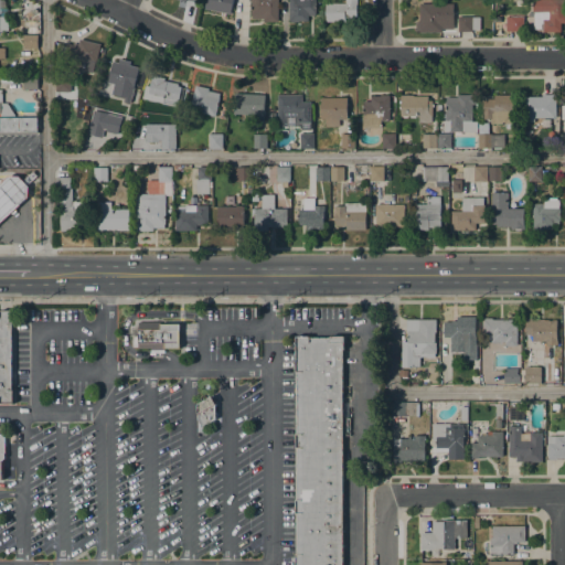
[(232,0),(230,13),(204,9),(205,0),(232,0)]
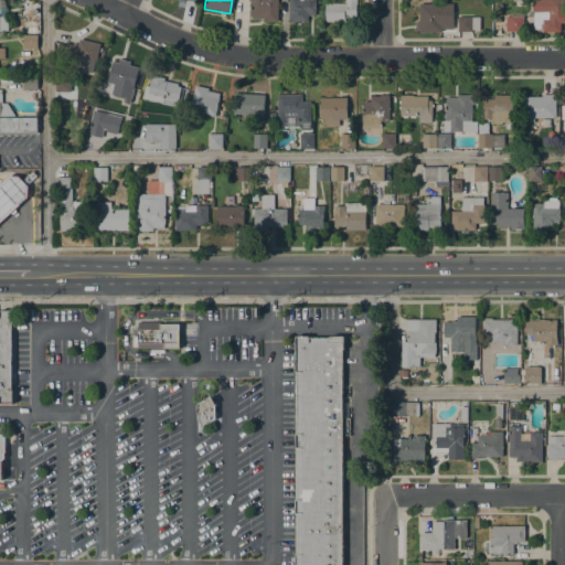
[(278,0),(278,22),(263,22),(263,19),(253,19),(253,18),(252,18),(252,16),(251,16),(251,0),(278,0)]
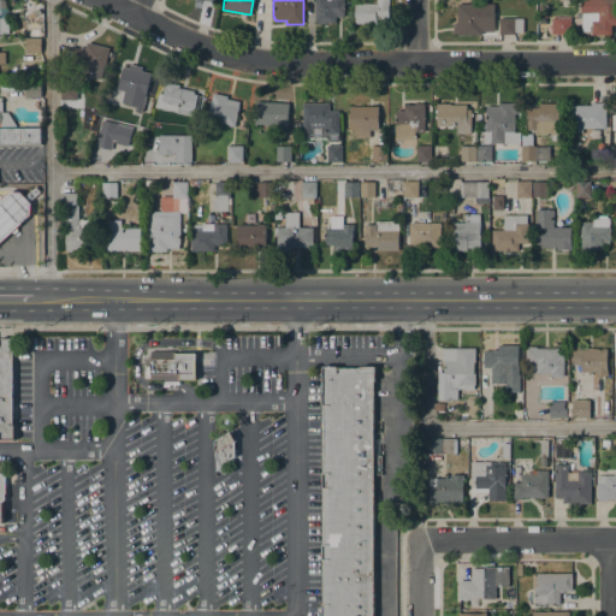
[(344,0),(344,13),(343,13),(343,17),(336,17),(336,23),(325,23),(325,24),(315,24),(315,23),(315,0),(344,0)]
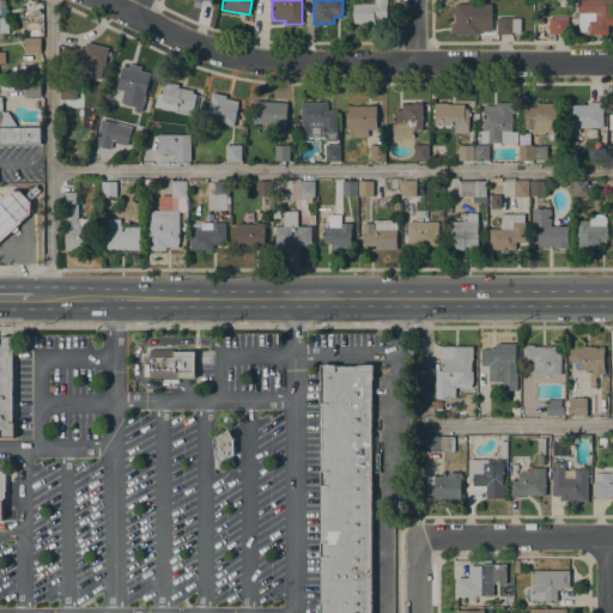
[(353,23),(353,4),(375,4),(375,0),(387,0),(387,5),(386,5),(387,19),(374,19),(374,23),(353,23)]
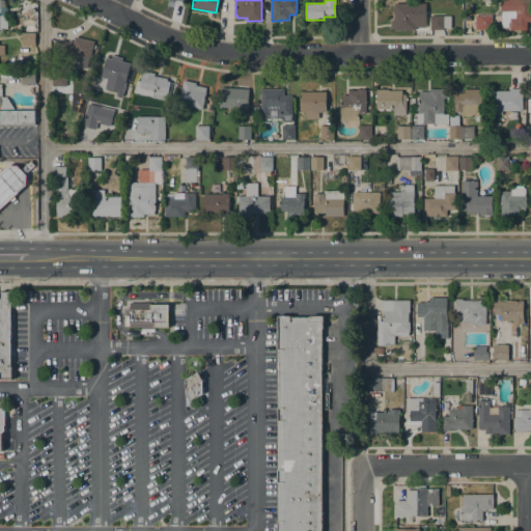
[(530,0),(530,22),(527,22),(527,29),(510,30),(510,27),(501,27),(501,10),(500,10),(500,0),(530,0)]
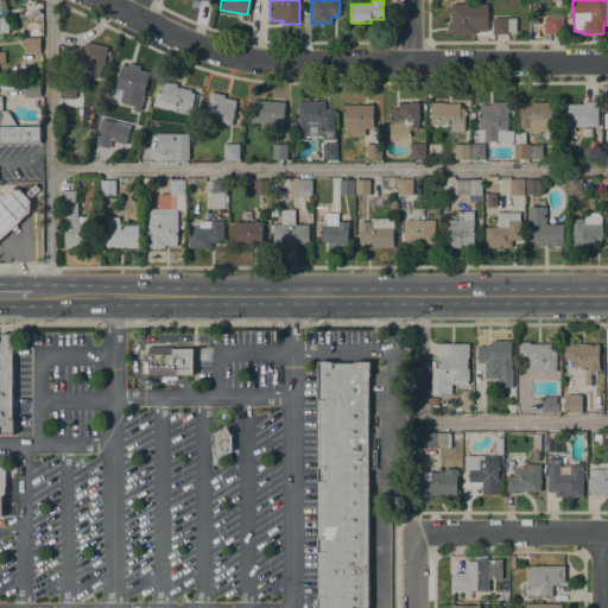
[(451,35),(451,33),(447,33),(447,23),(451,23),(451,4),(487,4),(487,31),(475,31),(475,35),(451,35)]
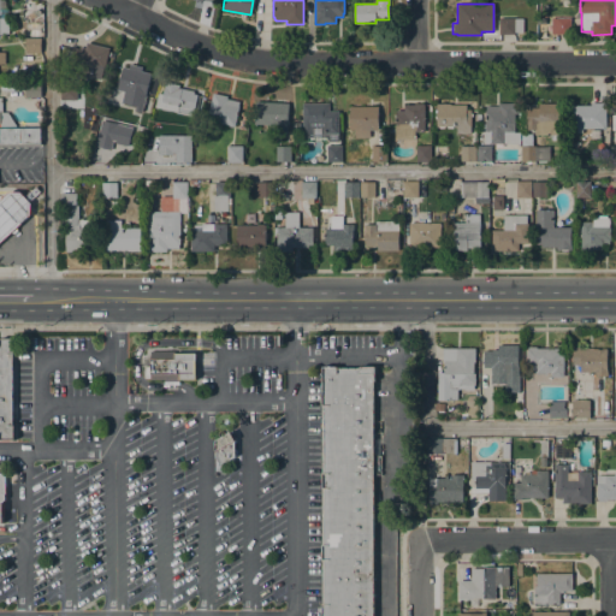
[(570,35),(556,34),(551,34),(551,18),(556,18),(556,17),(570,18),(570,35)]
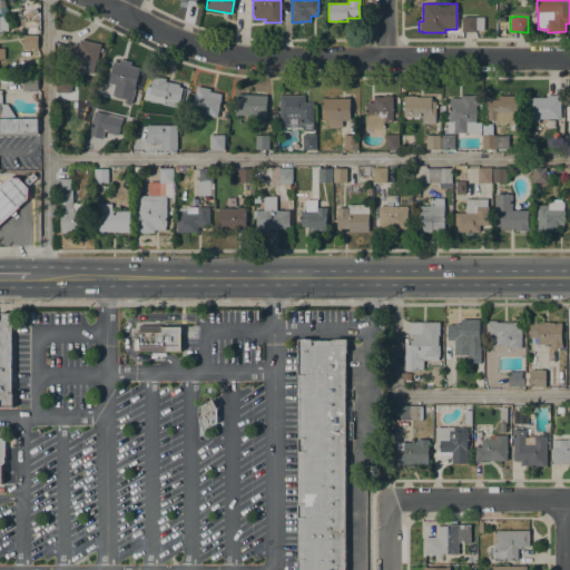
[(462,32),(462,17),(475,17),(483,17),(483,30),(475,30),(475,31),(462,32)]
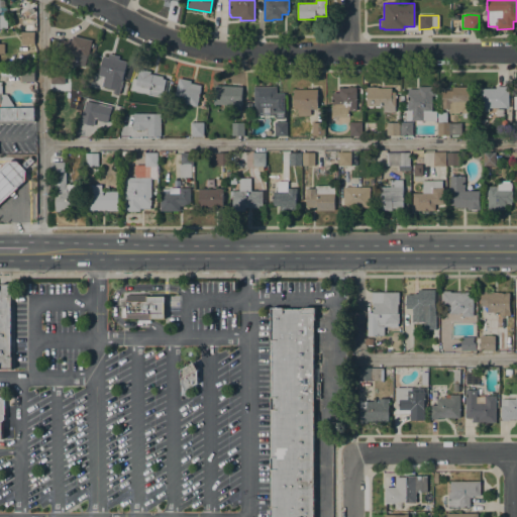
[(20,18),(34,18),(34,31),(21,31),(20,18)]
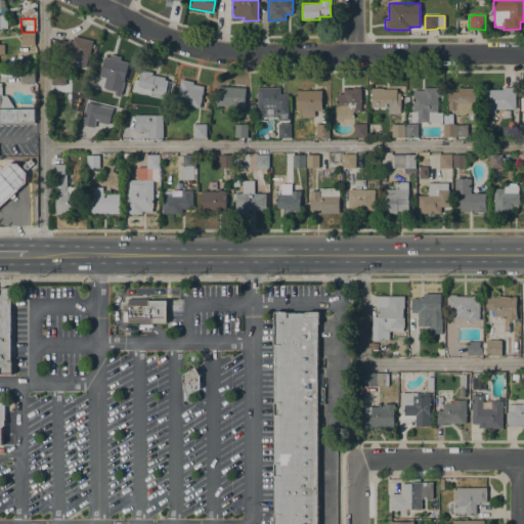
[(35,33),(35,45),(22,45),(22,33),(35,33)]
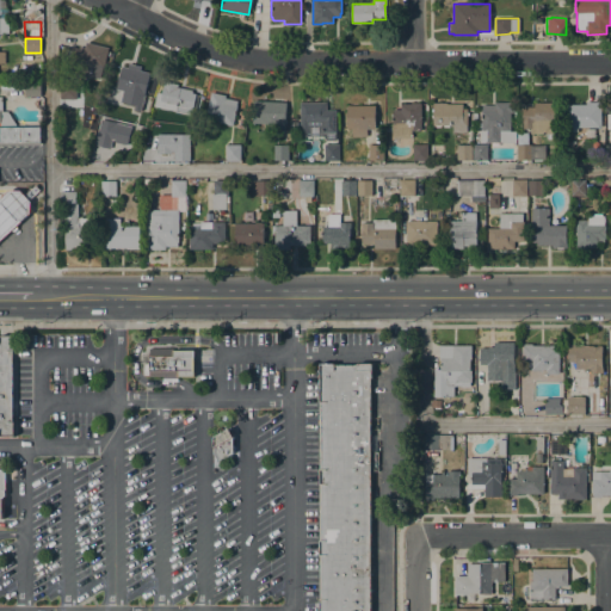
[(66,71),(72,47),(79,48),(79,47),(85,48),(86,42),(109,48),(104,66),(103,66),(99,79),(66,71)]
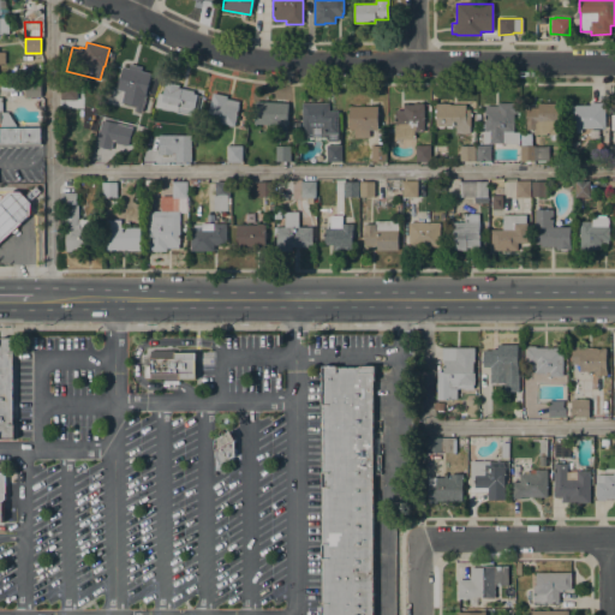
[(115,100),(118,90),(117,90),(123,66),(127,69),(129,64),(142,67),(141,71),(150,73),(144,96),(132,94),(130,103),(115,100)]
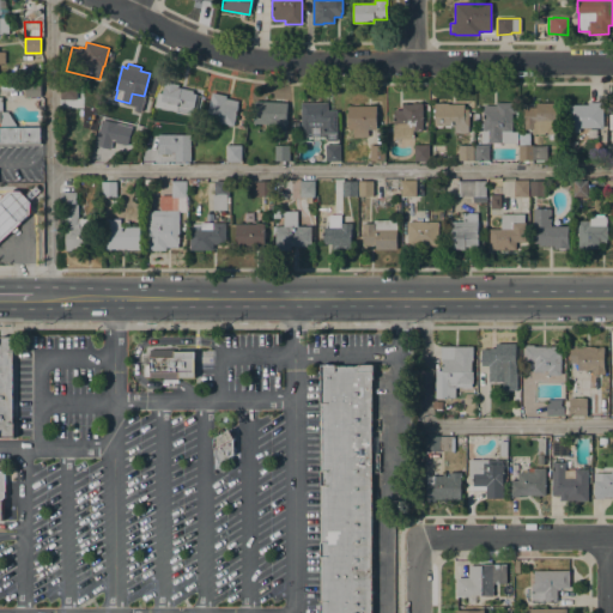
[(170,114),(173,107),(159,104),(164,82),(178,85),(178,87),(196,91),(193,110),(190,110),(188,119),(170,114)]
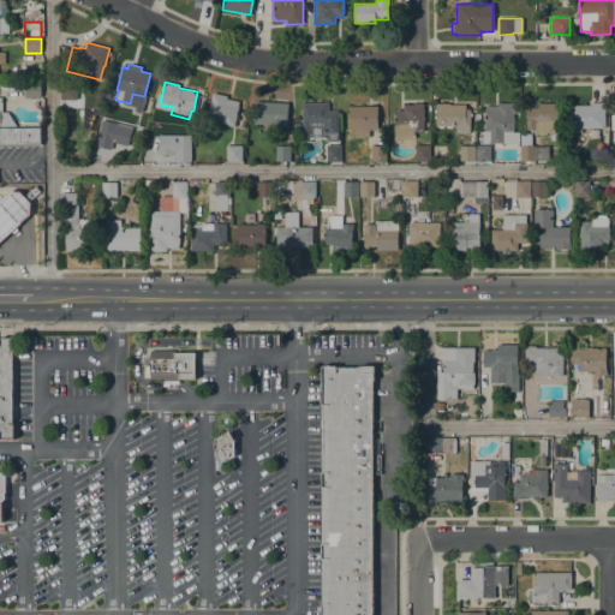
[(25,97),(25,83),(41,83),(41,97),(25,97)]
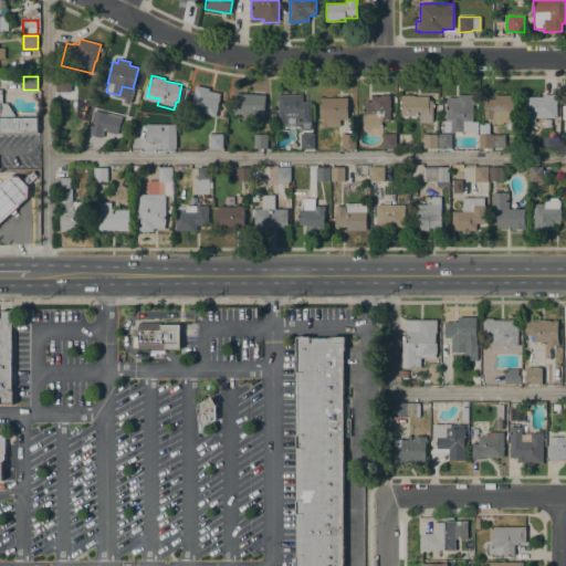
[(55,92),(55,77),(71,79),(70,92),(55,92)]
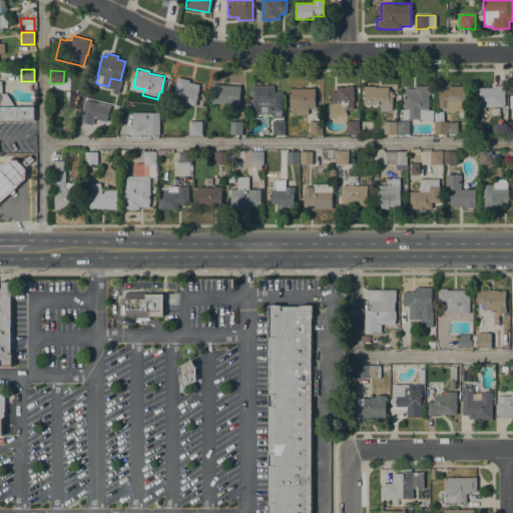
[(195,105),(193,105),(193,106),(190,105),(190,104),(172,100),(176,77),(189,80),(189,82),(199,84),(198,88),(199,88),(195,105)]
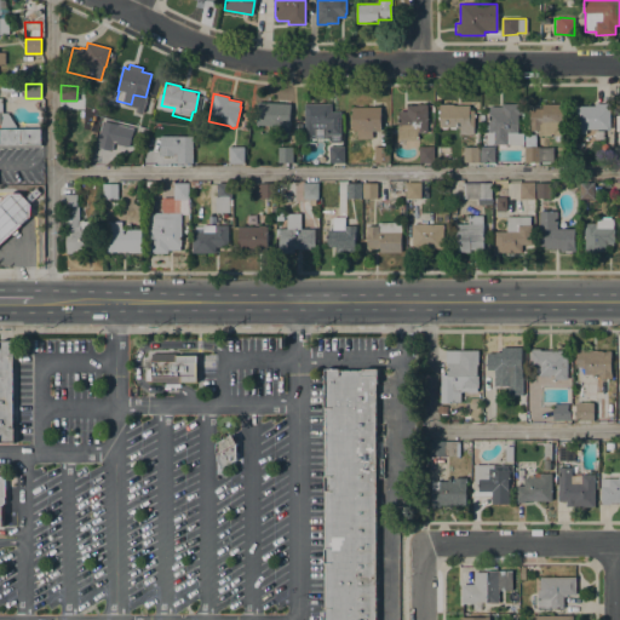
[(0,127),(0,98),(3,98),(3,113),(7,113),(16,127),(0,127)]
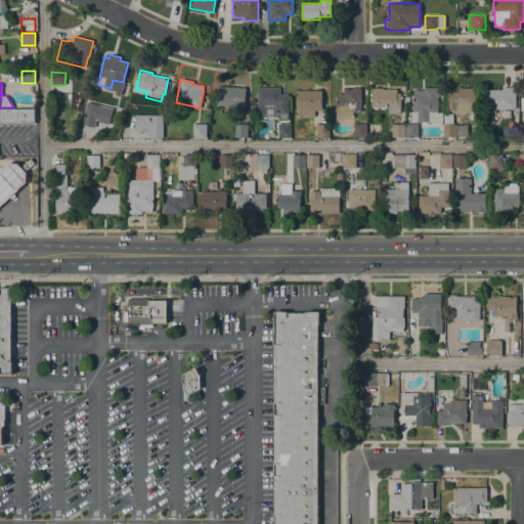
[(236,106),(218,105),(218,106),(216,106),(217,86),(246,88),(245,105),(245,111),(236,110),(236,106)]
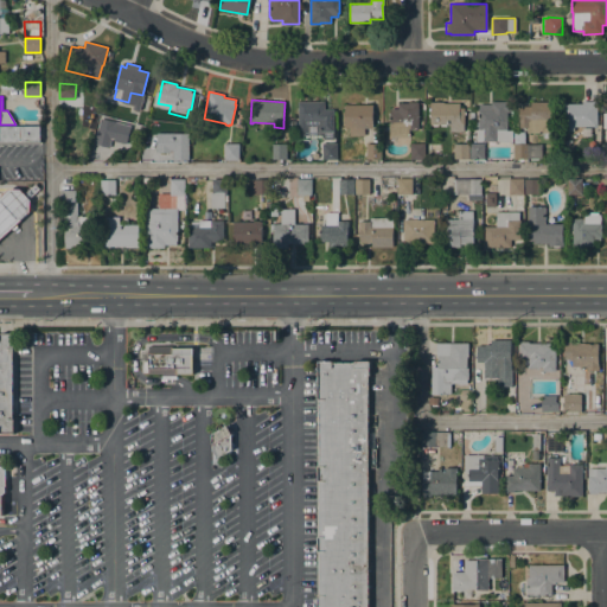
[(333,109),(334,141),(324,141),(324,138),(306,138),(306,136),(298,136),(298,102),(324,101),(324,109),(333,109)]
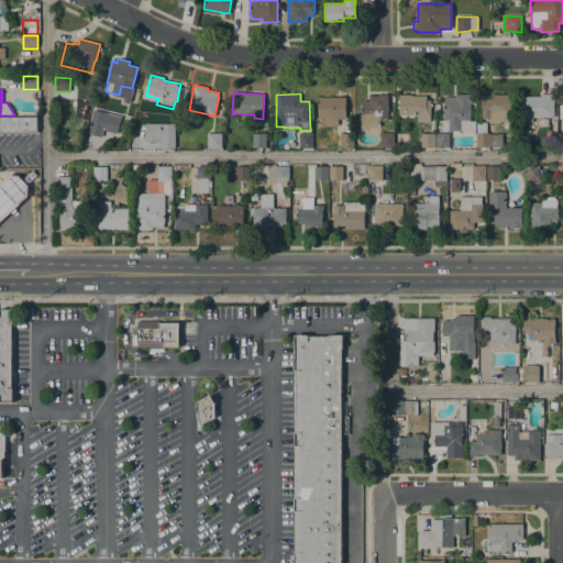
[(443,100),(444,100),(444,97),(455,97),(455,94),(474,94),(474,103),(470,103),(470,121),(475,121),(475,131),(448,131),(448,125),(446,125),(446,121),(445,121),(443,121),(443,100)]
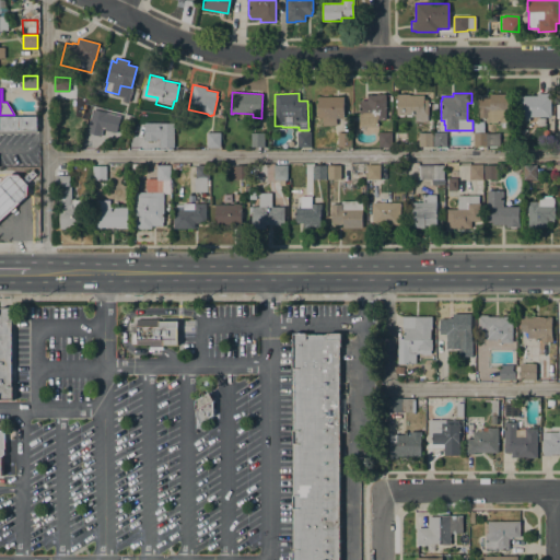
[(537,95),(537,93),(550,93),(550,105),(552,105),(552,111),(550,111),(550,117),(529,117),(529,120),(517,120),(517,95),(537,95)]
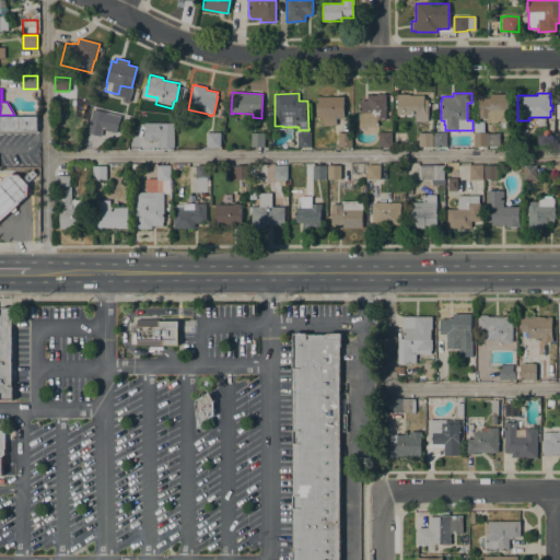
[(359,127),(359,103),(360,103),(360,101),(366,101),(366,95),(376,95),(376,94),(386,94),(386,120),(377,120),(377,127),(359,127)]
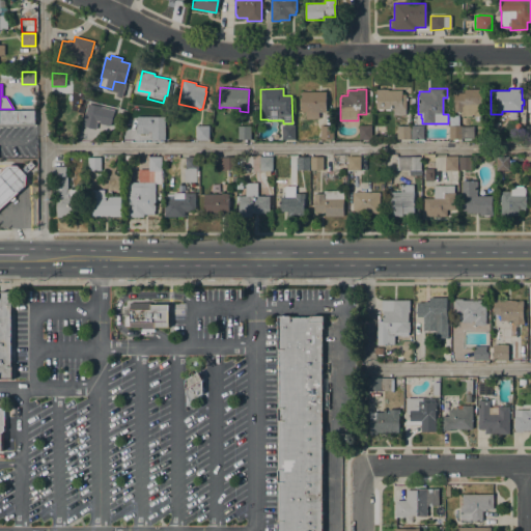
[(376,89),(388,89),(388,90),(401,90),(401,94),(406,94),(406,98),(408,98),(408,100),(406,100),(406,115),(393,115),(393,109),(390,109),(390,110),(385,110),(385,109),(383,109),(383,110),(378,110),(378,109),(376,109),(376,102),(374,102),(374,100),(376,100),(376,98),(374,98),(374,94),(376,94),(376,89)]
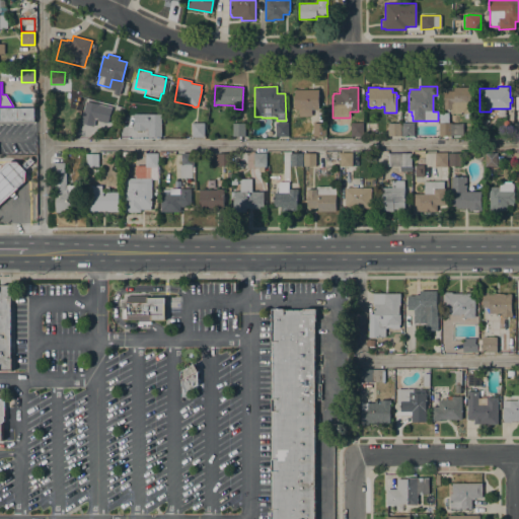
[(471,104),(471,114),(451,114),(451,109),(443,109),(443,103),(443,91),(454,91),(454,87),(471,87),(471,104)]
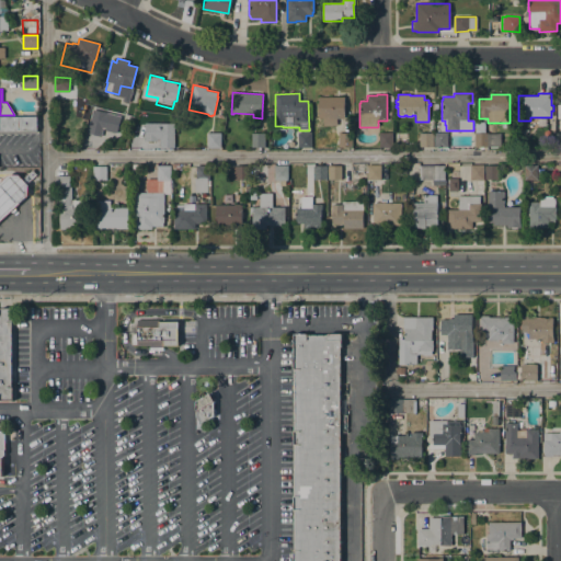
[(344,96),(344,118),(336,118),(336,126),(323,126),(323,118),(318,118),(318,96),(344,96)]
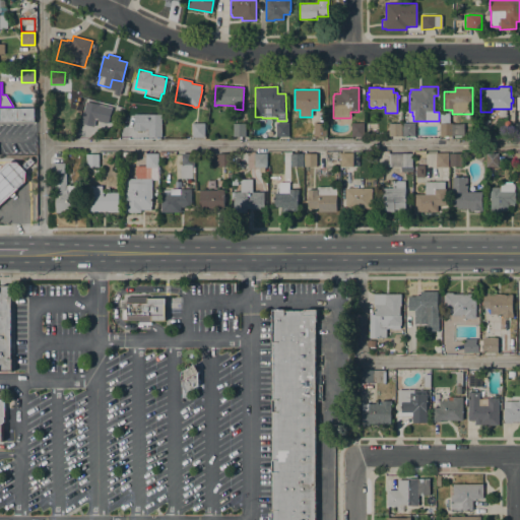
[(0,109),(35,109),(35,124),(0,124),(0,109)]
